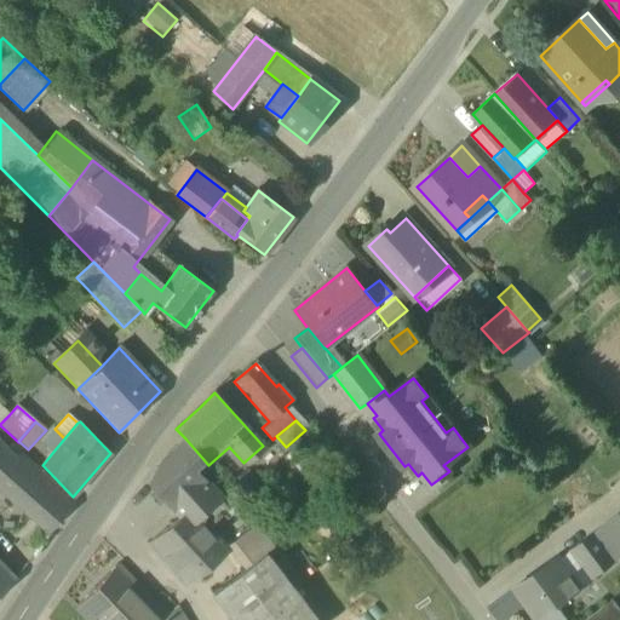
[(52,453),(64,438),(55,429),(53,428),(40,442),(52,453)]
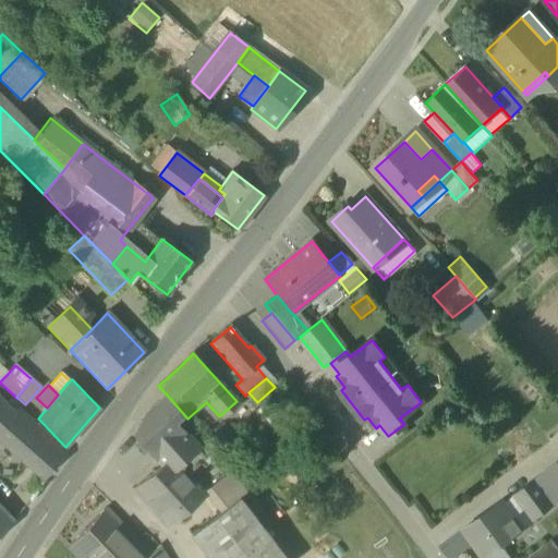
[(133,489),(167,528),(206,496),(203,493),(186,474),(205,458),(178,427),(187,419),(167,395),(154,405),(159,411),(133,434),(140,440),(149,450),(161,464),(133,489)]
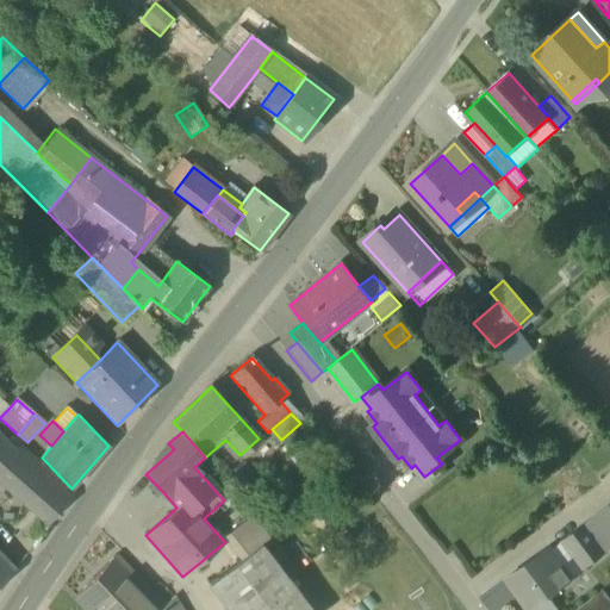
[(0,466),(14,452),(0,437),(0,466)]
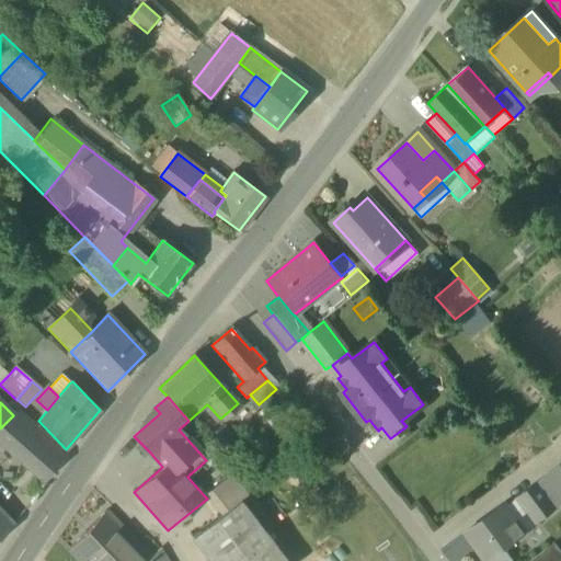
[(16,411),(13,415),(0,428),(0,439),(46,480),(67,455),(68,455),(64,450),(63,451),(16,411)]
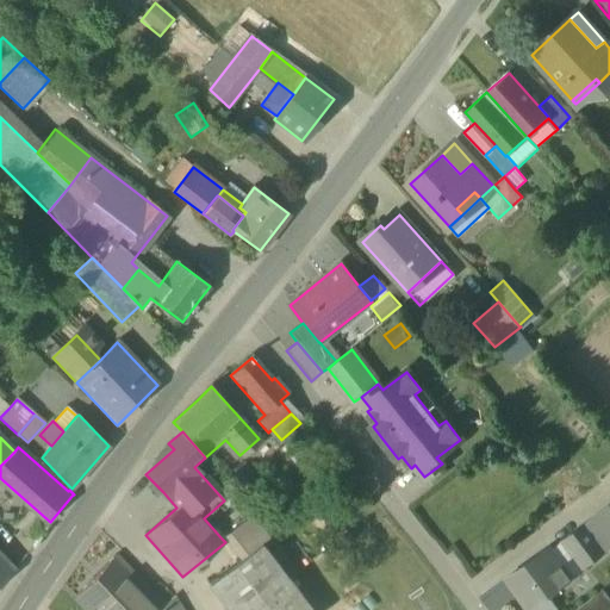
[(228,473),(251,500),(262,492),(240,466),(228,473)]
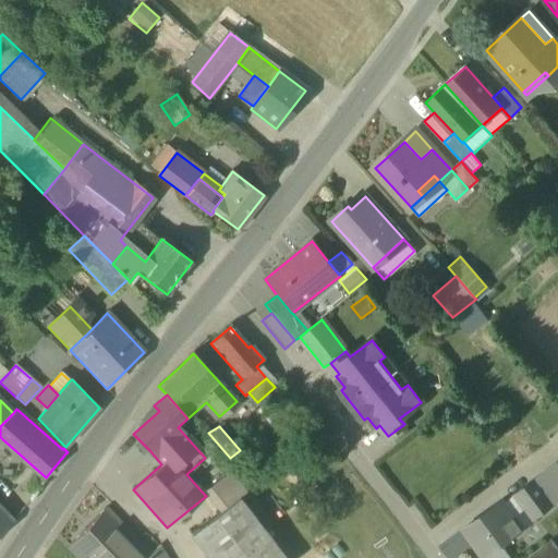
[(149,450),(140,440),(133,446),(143,456),(149,450)]
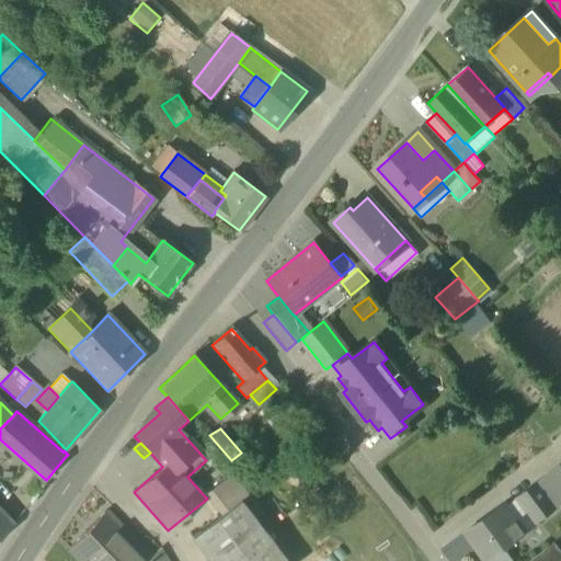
[(504,503),(465,531),(485,560),(487,560),(505,548),(526,533),(525,531),(560,503),(560,471),(560,470),(545,481),(542,479),(515,500),(518,503),(510,510),(504,503)]
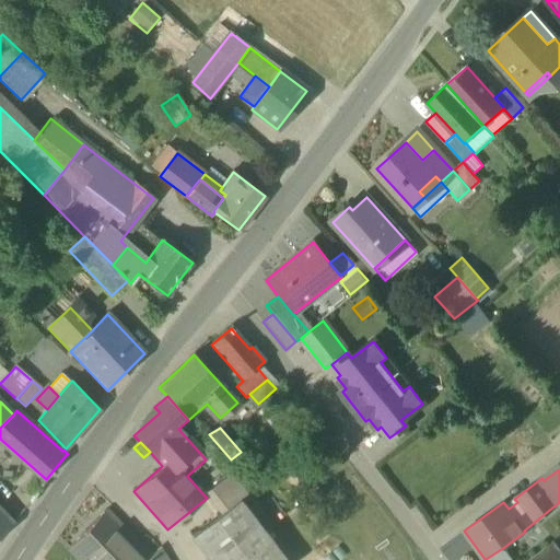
[(238,500),(240,501),(246,496),(230,474),(209,489),(225,510),(238,500)]
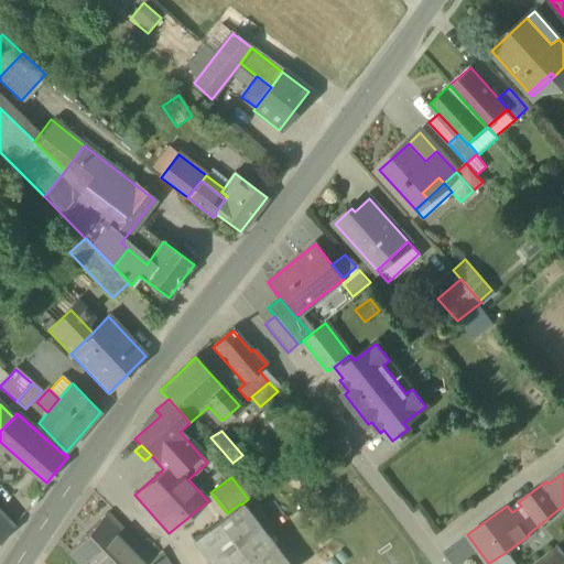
[(208,501),(221,518),(227,513),(210,492),(205,498),(208,501)]
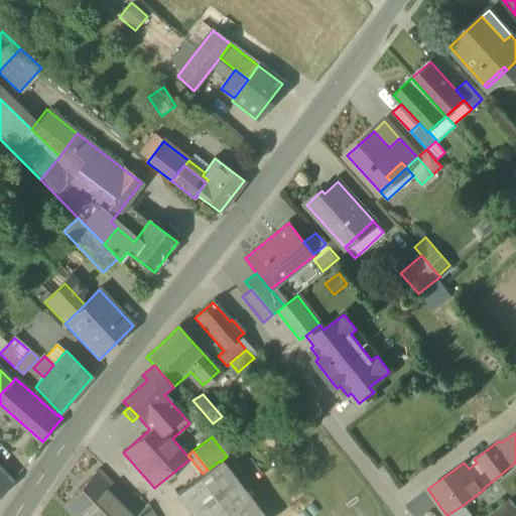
[(240,473),(227,457),(221,462),(233,478),(240,473)]
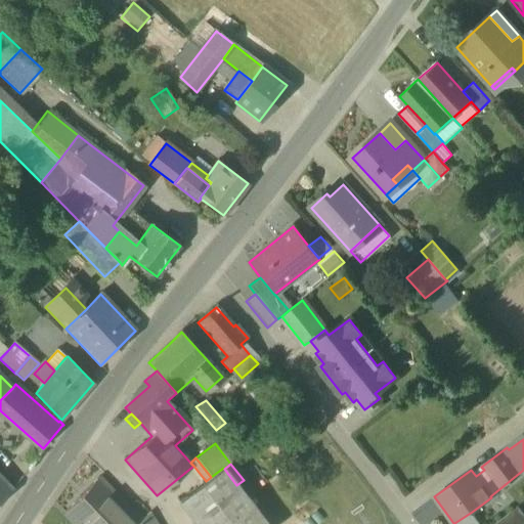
[(266,523),(236,485),(224,469),(223,468),(211,477),(206,481),(179,503),(194,523),(266,523)]
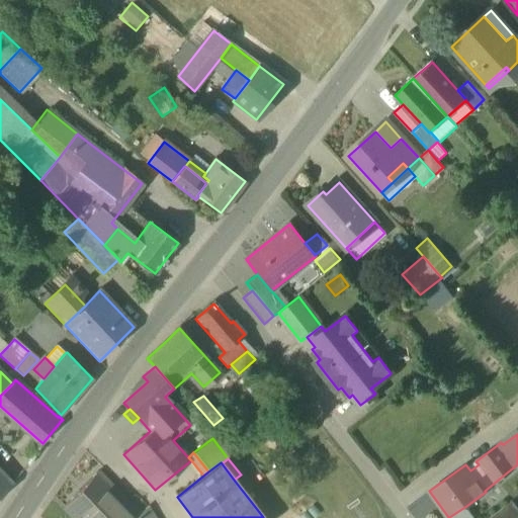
[(0,496),(12,485),(0,470),(0,496)]
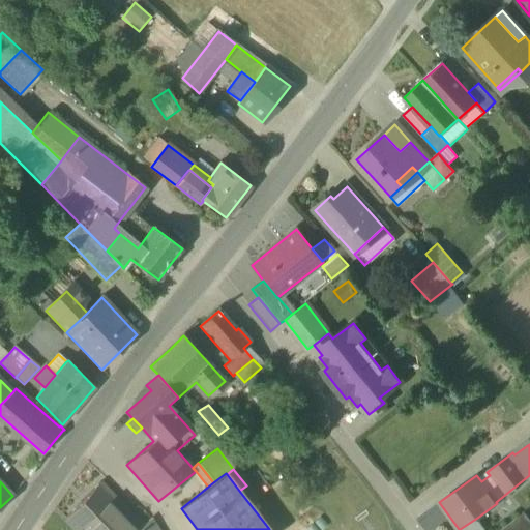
[(65,519),(76,529),(141,529),(143,529),(142,528),(99,483),(65,519)]
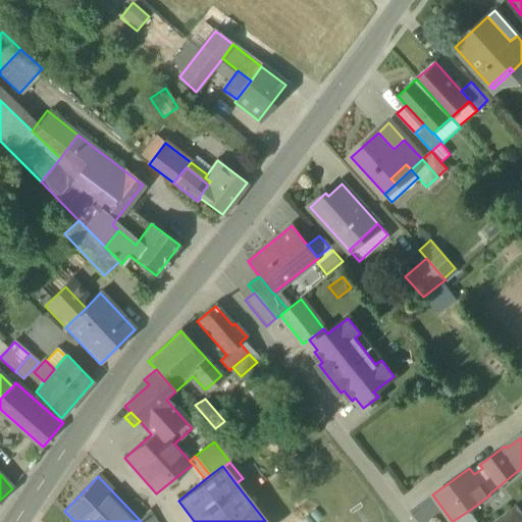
[(521,521),(521,516),(515,507),(493,521),(521,521)]
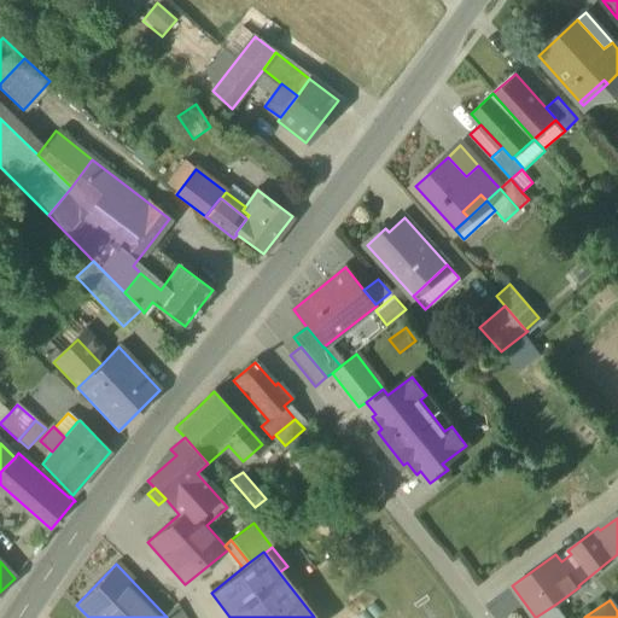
[(566,617),(557,604),(536,617),(566,617)]
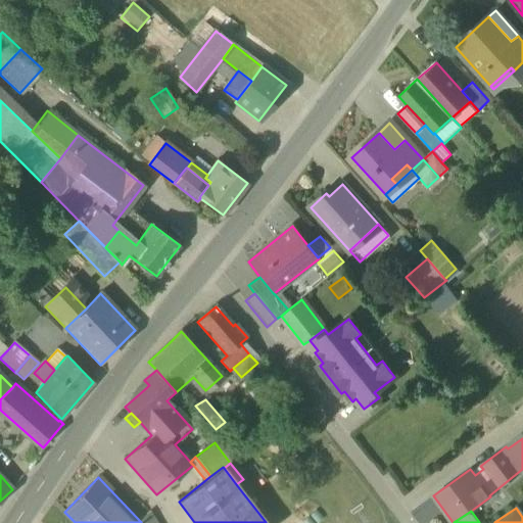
[(156,522),(149,512),(140,521),(141,522),(139,522),(156,522)]
